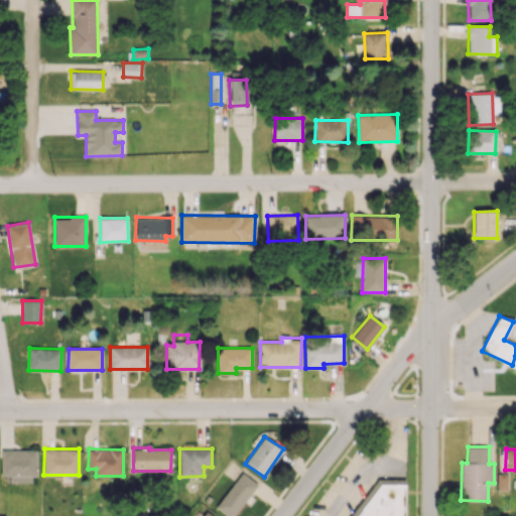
[(2,449),(1,475),(13,476),(13,482),(35,483),(36,450),(2,449)]
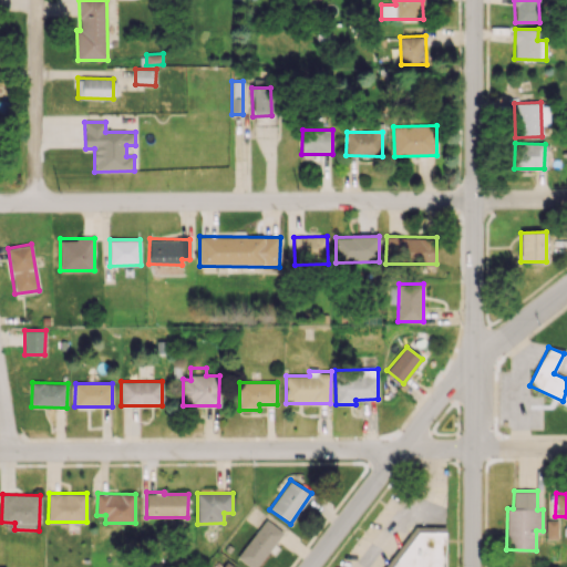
[(239,559),(251,566),(259,566),(281,529),(263,518),(239,559)]
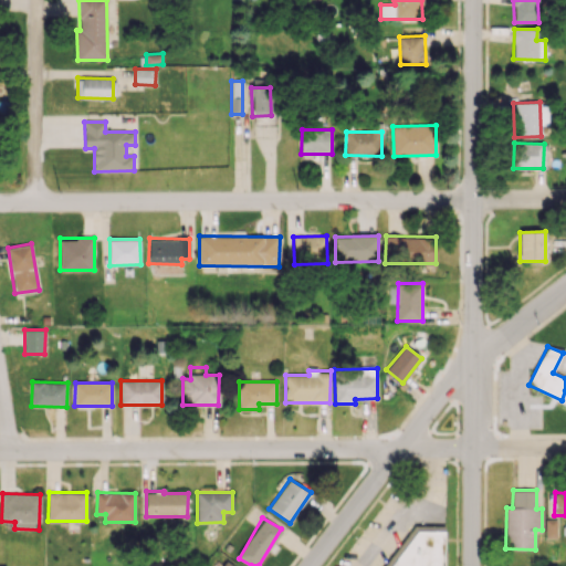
[(443,565),(444,525),(416,526),(416,527),(388,565),(443,565)]
